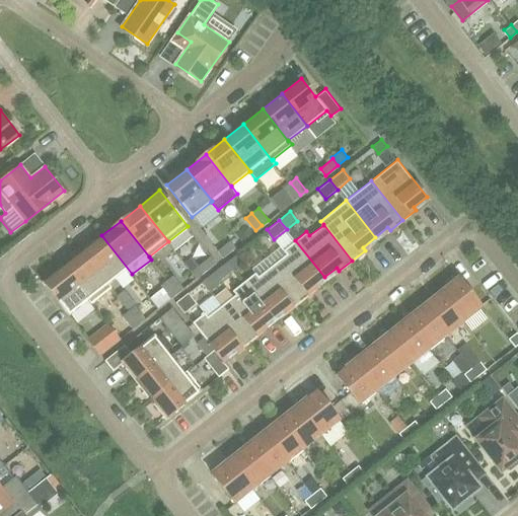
[(132,274),(101,235),(82,250),(107,283),(126,269),(131,275),(132,274)]
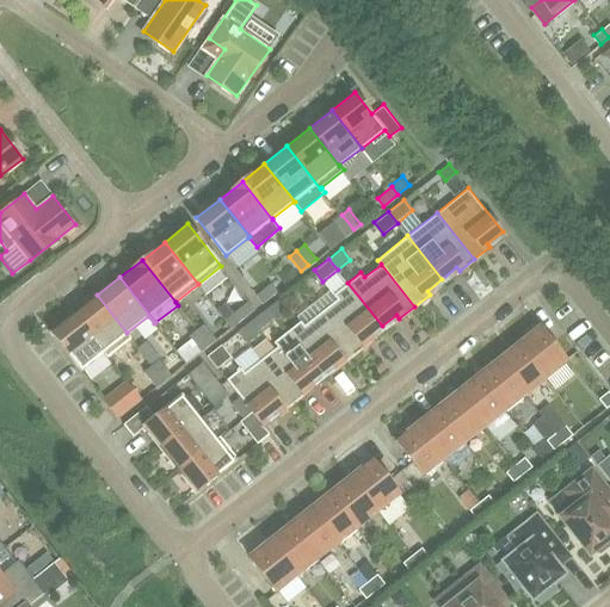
[(278,290),(271,282),(257,293),(263,301),(278,290)]
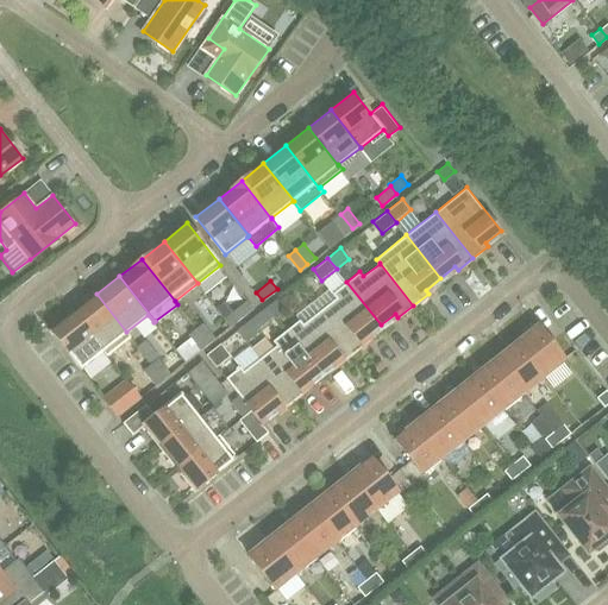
[(365,338),(381,325),(346,282),(332,292),(336,297),(320,310),(353,352),(368,341),(365,338)]
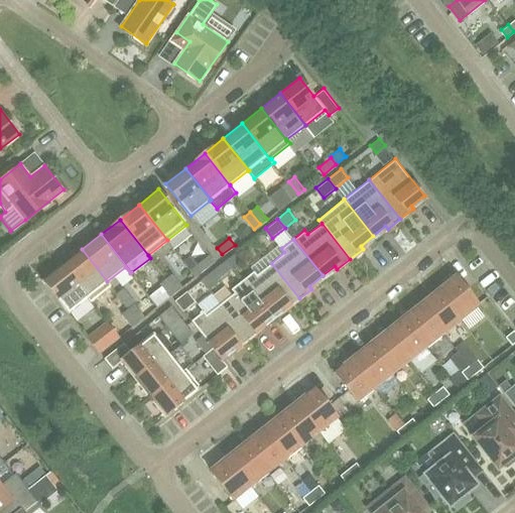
[(107,281),(82,249),(63,264),(89,296),(88,296),(91,300),(110,285),(107,281)]
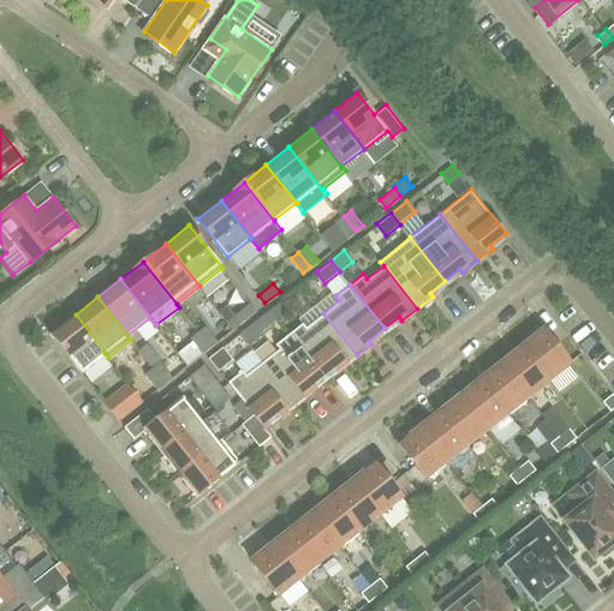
[(256,310),(250,301),(236,313),(227,304),(220,310),(233,328),(242,322),(256,310)]
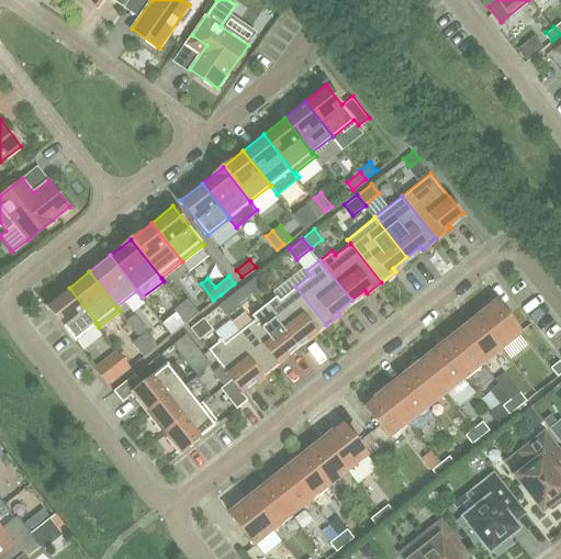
[(254,290),(254,291),(255,292),(262,286),(255,276),(247,282),(254,290)]
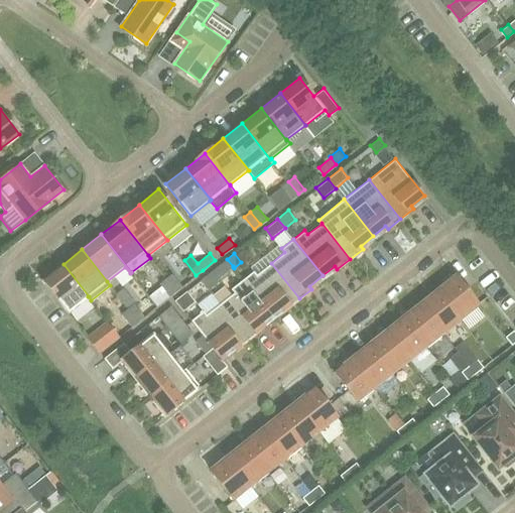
[(209,286),(233,267),(233,266),(227,259),(202,278),(209,286)]
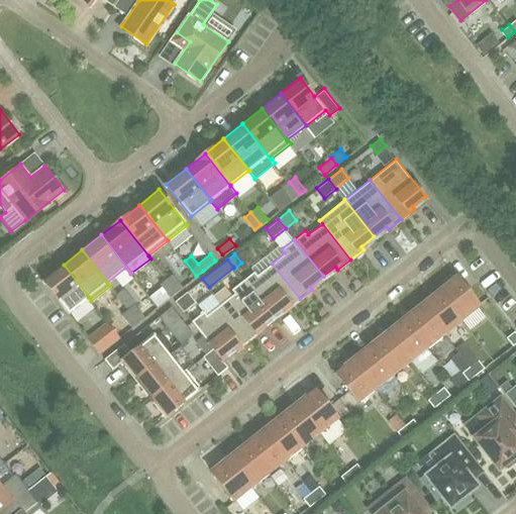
[(300,299),(272,264),(256,275),(253,271),(243,280),(273,316),(284,307),(287,310),(300,299)]
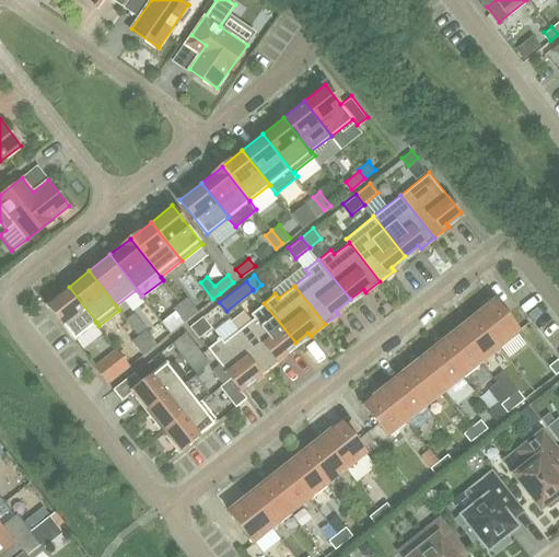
[(96,322),(69,287),(47,304),(74,338),(95,322),(96,322)]
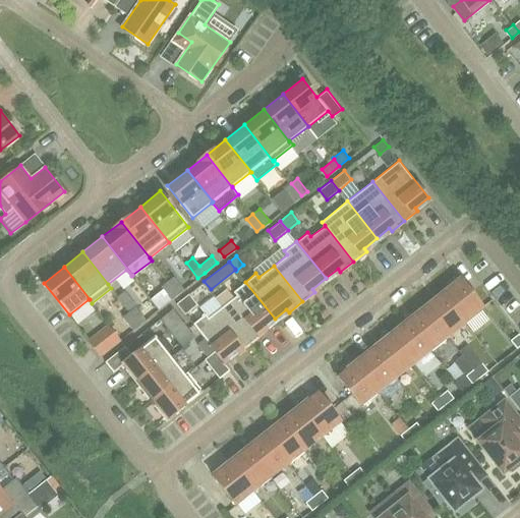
[(168,280),(178,293),(184,288),(174,275),(168,280)]
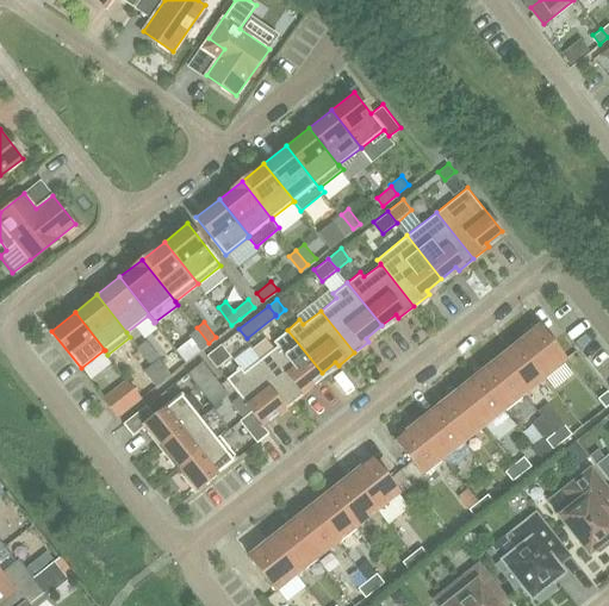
[(566,360),(539,325),(517,342),(546,376),(566,360)]
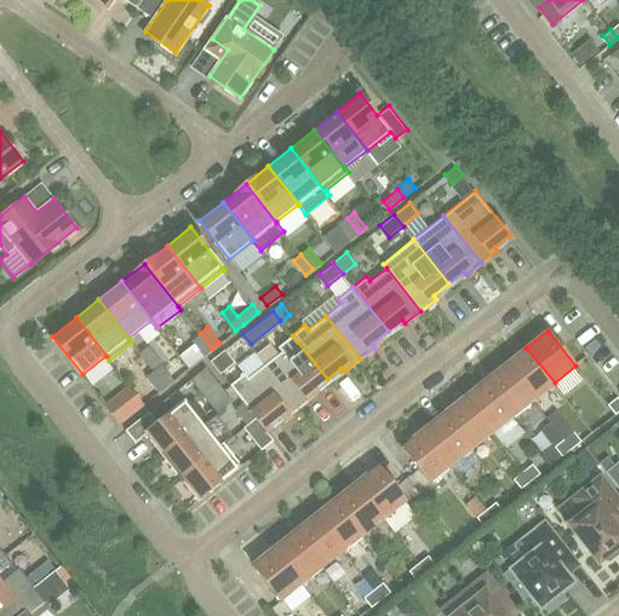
[(196,361),(212,349),(200,333),(193,339),(196,344),(188,350),(196,361)]
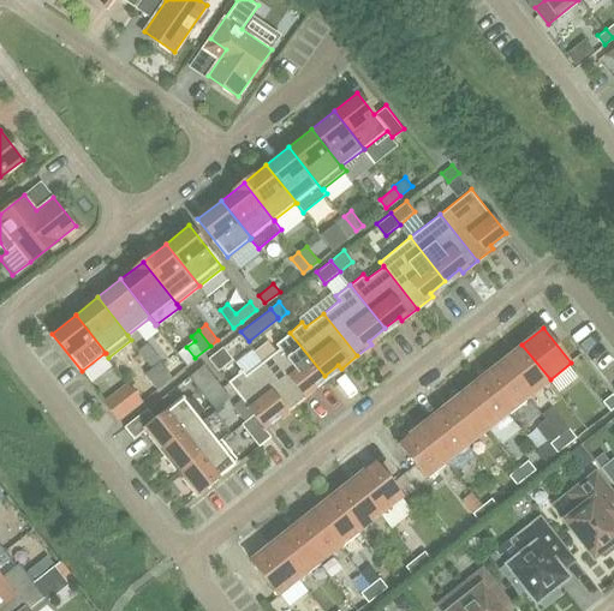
[(325,376),(290,333),(275,343),(279,348),(263,360),(297,403),(311,391),(309,388),(325,376)]
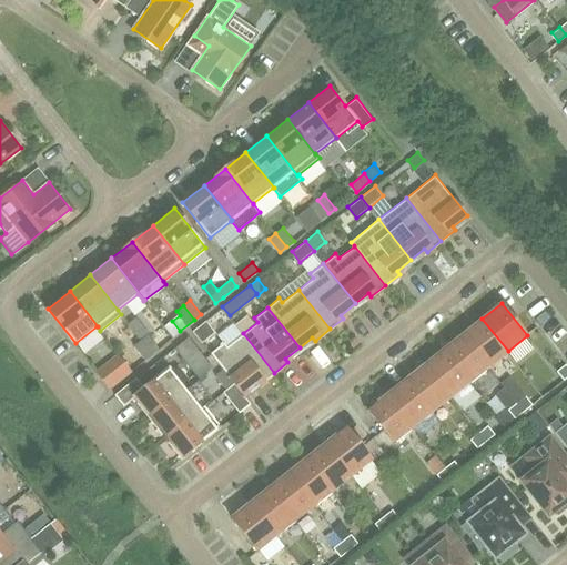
[(206,319),(199,325),(193,330),(202,341),(215,331),(206,319)]
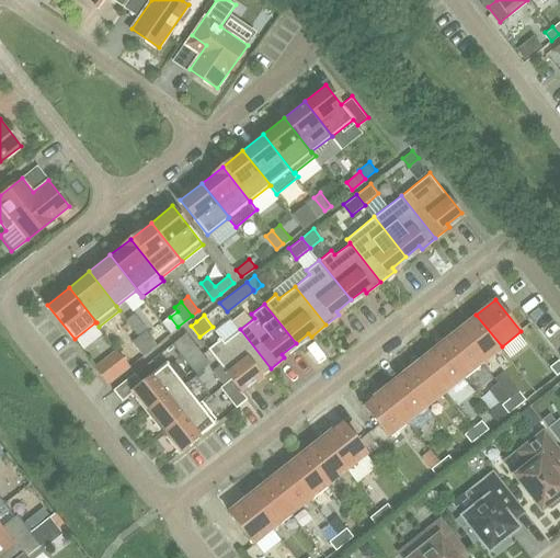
[(502,346),(476,315),(458,329),(483,362),(502,346)]
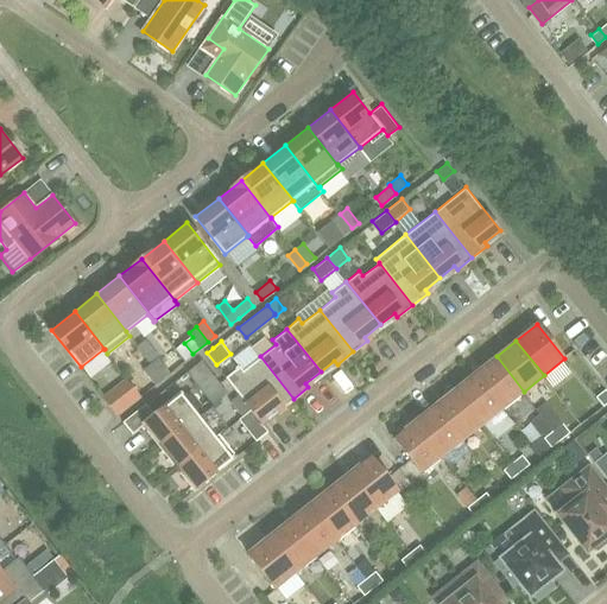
[(159,356),(151,362),(163,377),(171,372),(159,356)]
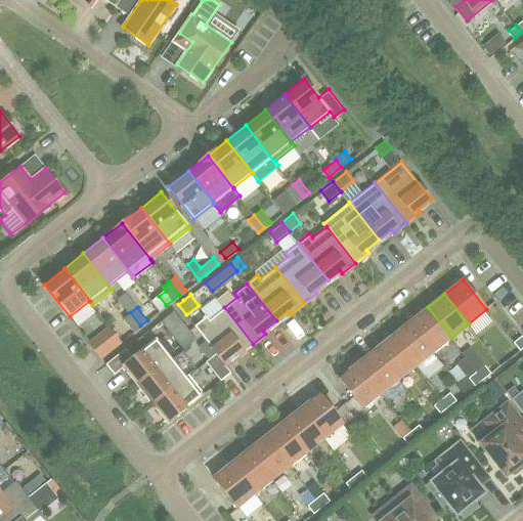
[(253,344),(224,307),(208,320),(205,316),(194,324),(206,339),(216,352),(224,361),(237,351),(240,354),(253,344)]
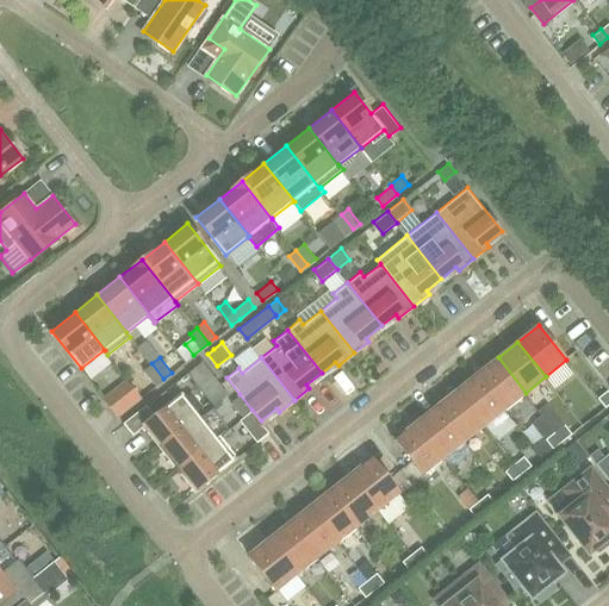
[(526,393),(498,357),(478,374),(505,408),(526,393)]
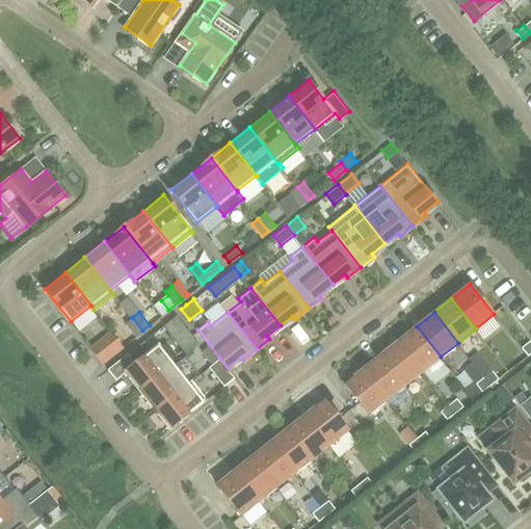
[(142,331),(132,317),(126,322),(136,336),(142,331)]
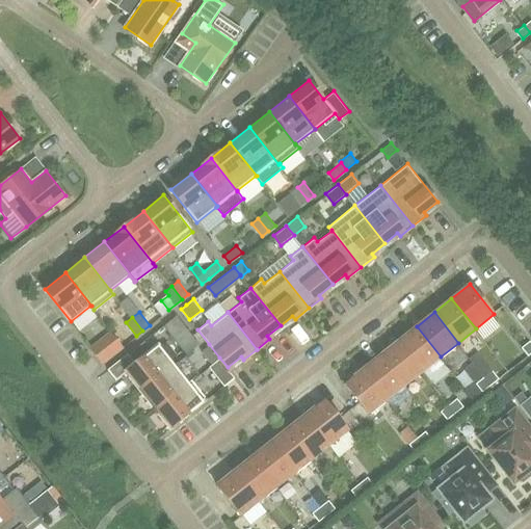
[(441,356),(417,326),(399,340),(423,371),(441,356)]
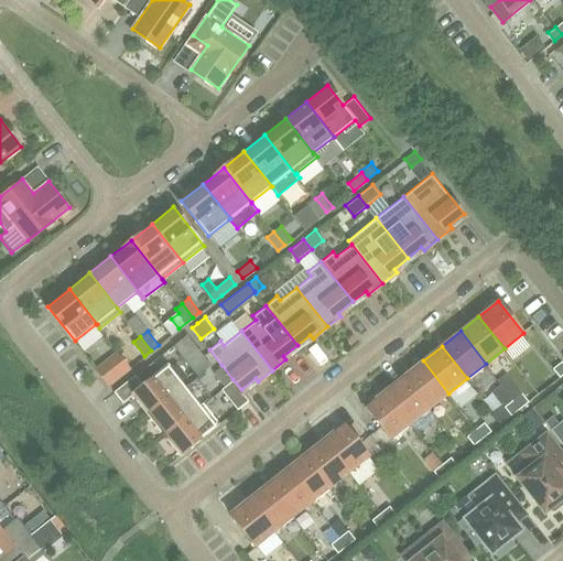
[(212,364),(199,347),(190,355),(203,370),(212,364)]
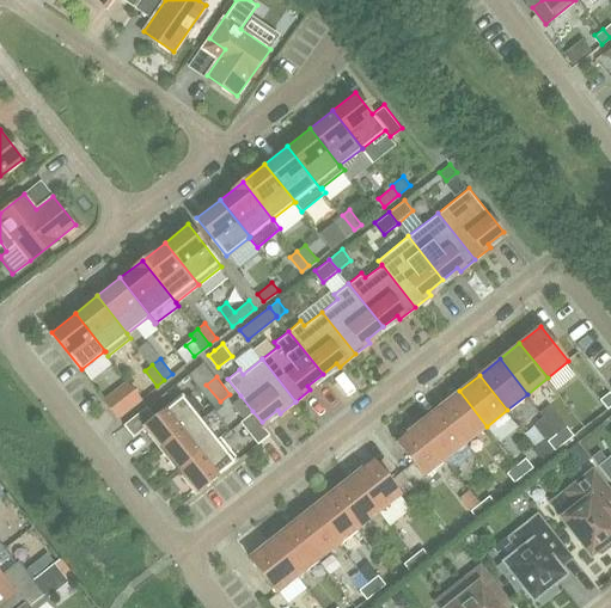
[(142,398),(133,386),(109,404),(118,416),(142,398)]
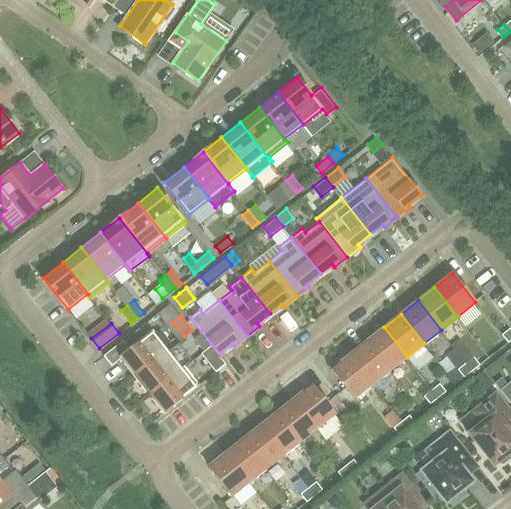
[(510,326),(502,333),(508,341),(510,338),(510,326)]
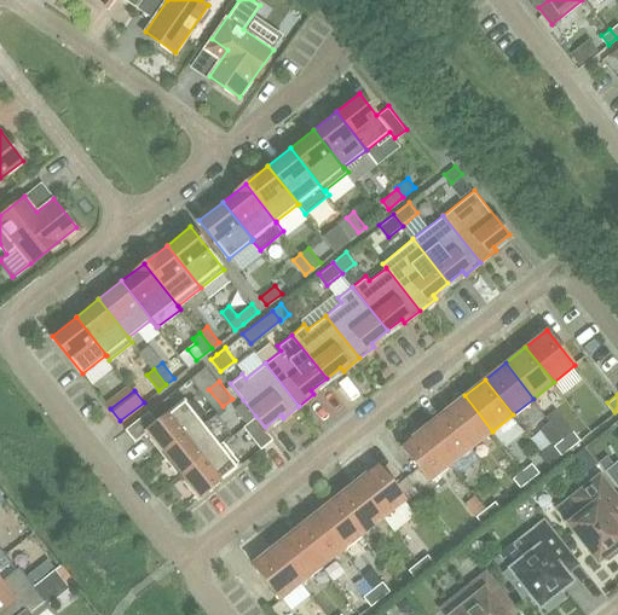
[(492,431),(465,395),(444,412),(472,447),(492,431)]
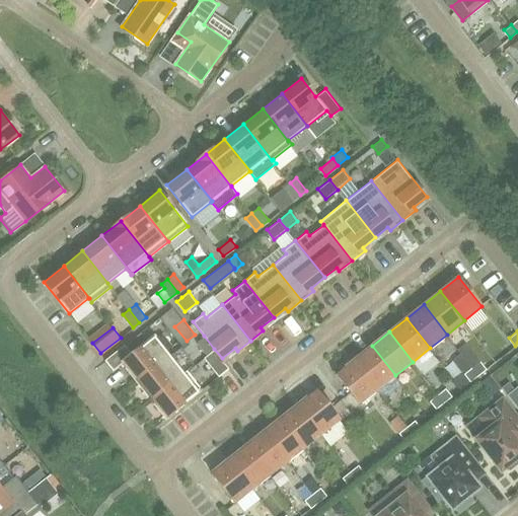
[(125,344),(105,359),(114,369),(123,362),(138,380),(169,355),(155,336),(133,353),(125,344)]
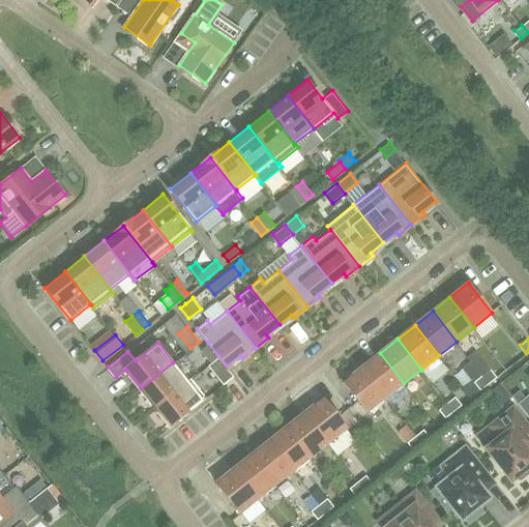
[(218,356),(208,343),(202,349),(212,361),(217,357),(218,356)]
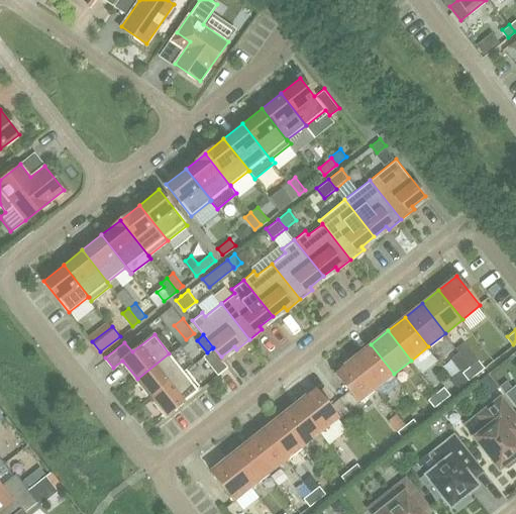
[(394,374),(371,344),(353,357),(377,388),(394,374)]
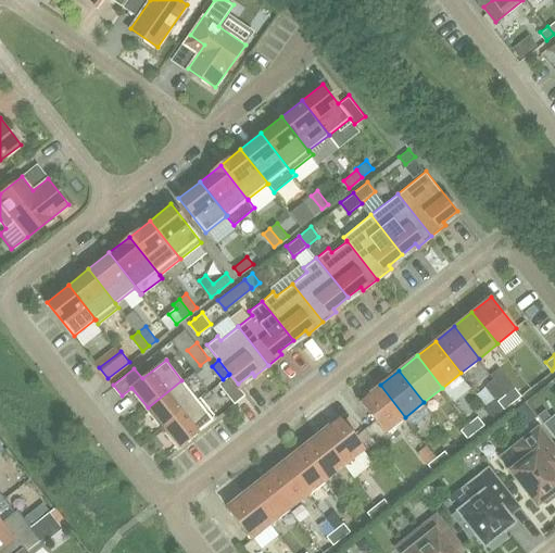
[(228,375),(223,379),(218,382),(235,402),(246,394),(238,384),(229,374),(228,375)]
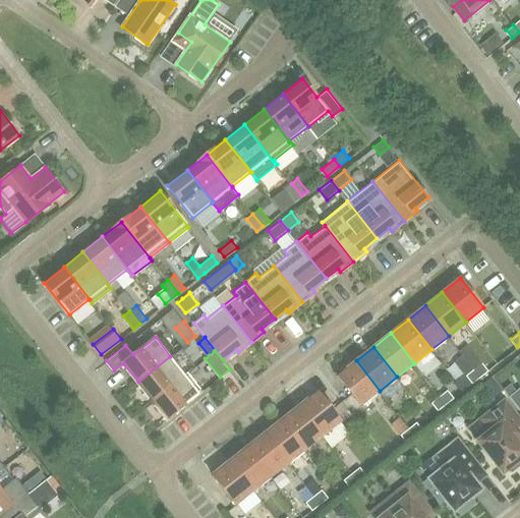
[(184,375),(184,373),(170,356),(138,382),(153,400),(184,375)]
